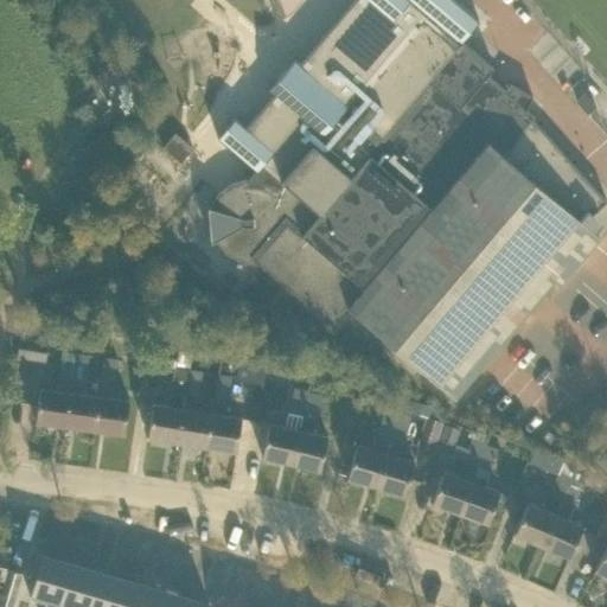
[(210,208),(208,206),(210,242),(212,241),(222,253),(236,261),(253,263),(259,262),(264,268),(333,325),(349,307),(391,343),(454,397),(466,383),(496,347),(521,319),(526,312),(542,294),(549,286),(554,279),(558,283),(576,262),(599,236),(592,230),(595,225),(587,217),(606,202),(530,117),(532,116),(534,117),(534,116),(525,109),(531,96),(530,96),(510,83),(504,90),(486,75),(492,69),(493,68),(461,42),(479,21),(453,0),(352,0),(300,63),(294,58),(276,78),(282,83),(246,127),(234,117),(217,138),(255,170),(246,180),(230,185),(218,195),(217,195),(210,208)]
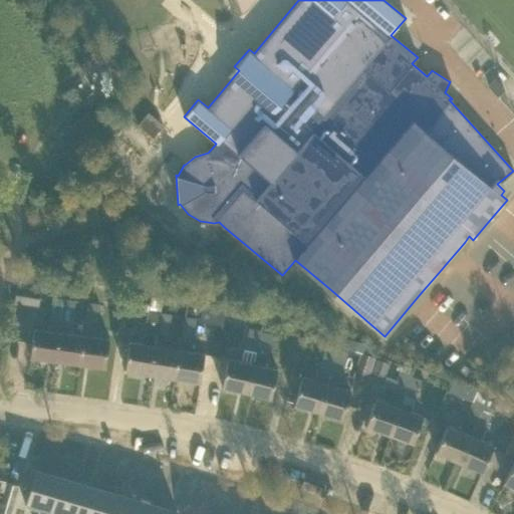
[(494,78),(487,85),(496,94),(503,88),(494,78)]
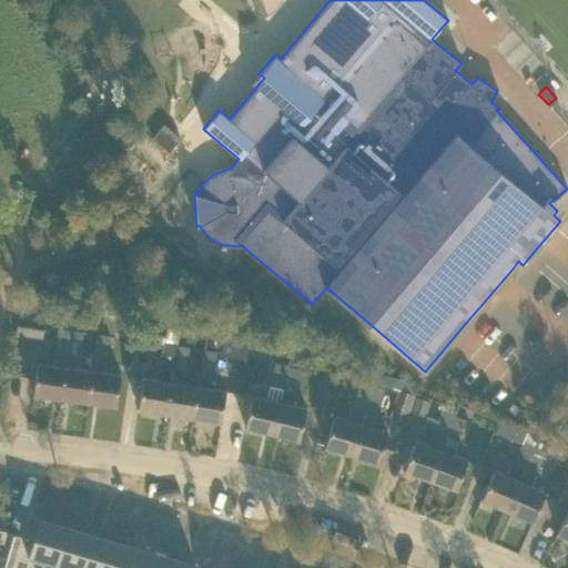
[(230,273),(240,281),(249,270),(240,262),(230,273)]
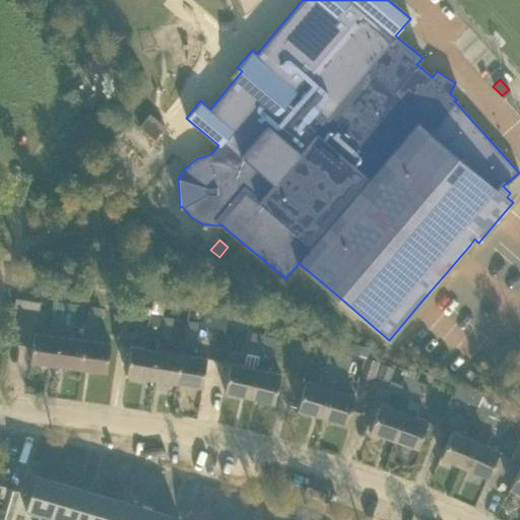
[(15,303),(39,307),(42,288),(18,284),(15,303)]
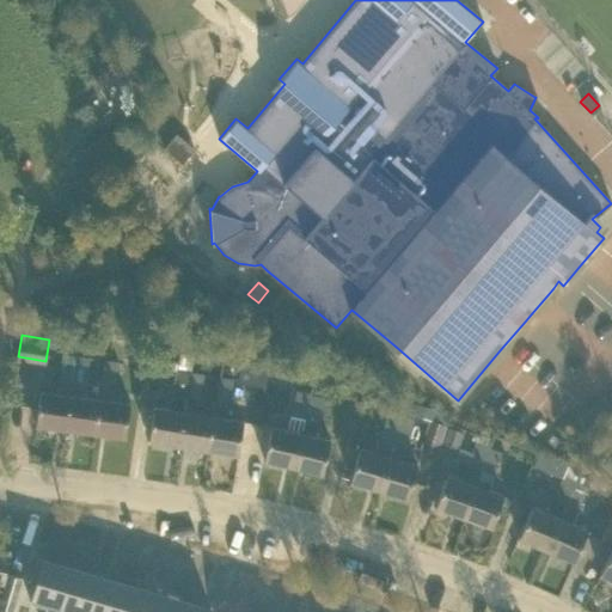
[(63,428),(71,381),(74,355),(60,354),(56,379),(55,393),(40,391),(35,424),(63,428)]
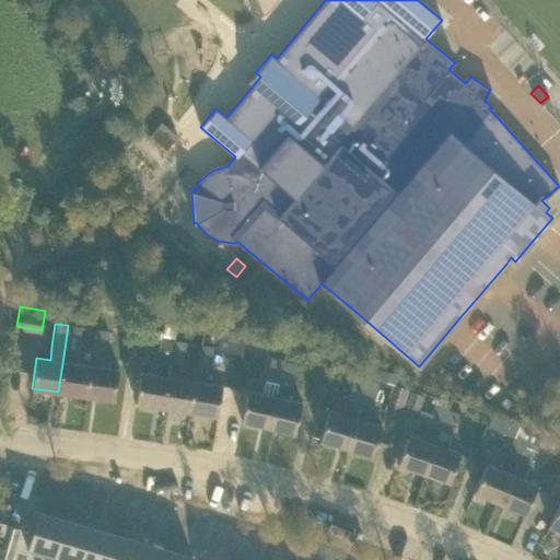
[(58,392),(85,396),(90,365),(76,363),(81,327),(68,325),(65,349),(58,392)]
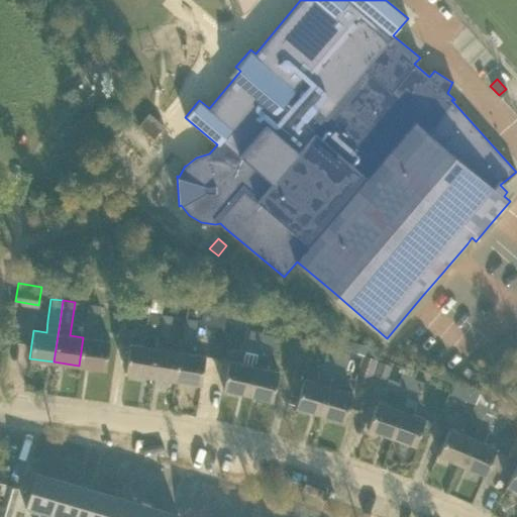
[(88,304),(83,337),(79,366),(105,369),(109,341),(96,339),(100,306),(88,304)]
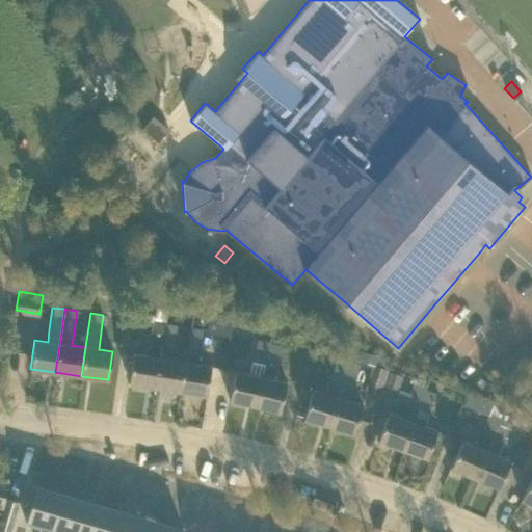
[(220,319),(209,317),(206,331),(217,333),(220,319)]
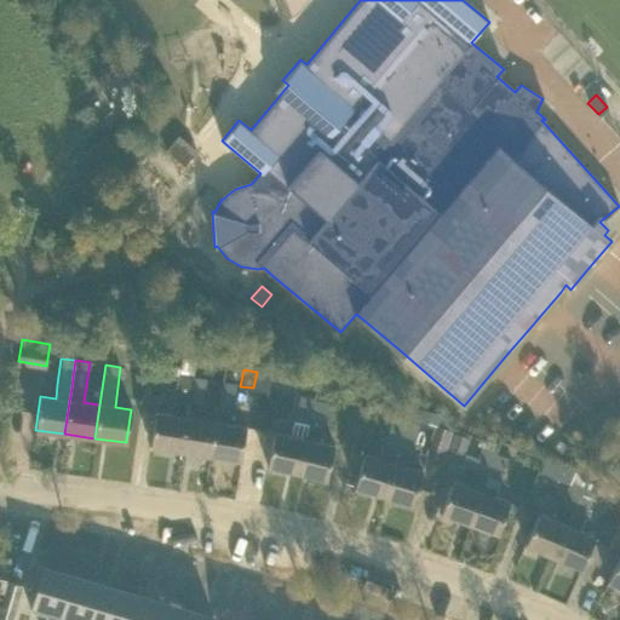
[(150,446),(178,451),(190,378),(178,377),(172,415),(155,413),(150,446)]
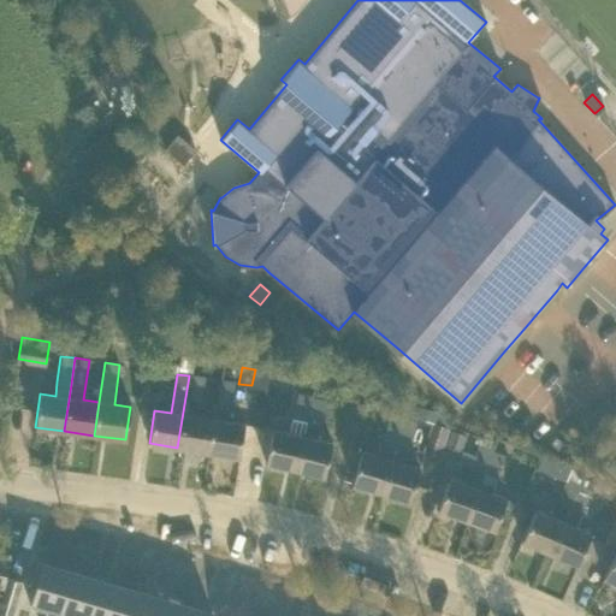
[(177,448),(208,452),(213,420),(199,418),(205,379),(189,375),(177,448)]
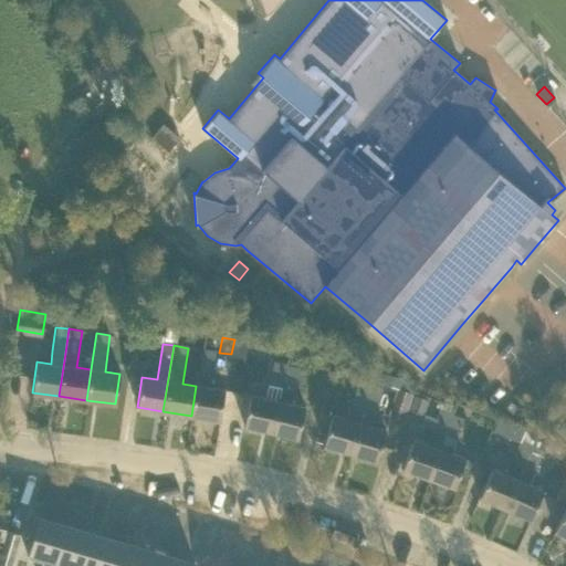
[(191,416),(219,420),(224,390),(210,388),(216,350),(201,348),(196,386),(191,416)]
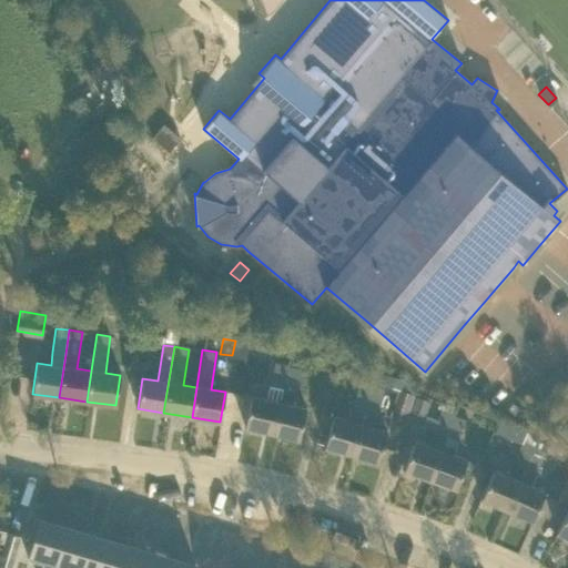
[(303,357),(292,355),(288,368),(283,392),(294,394),(303,357)]
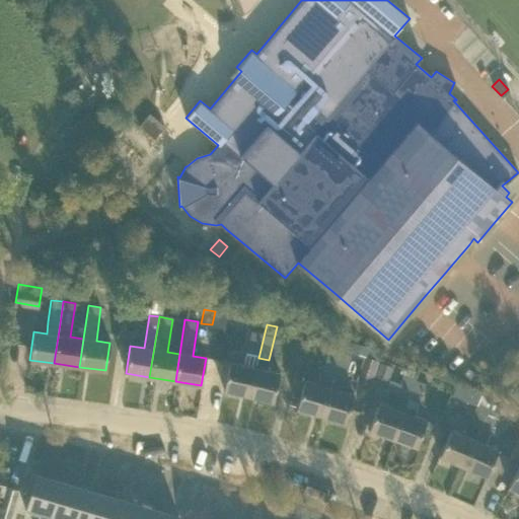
[(243,366),(229,363),(223,389),(248,395),(254,368),(255,369),(258,358),(264,337),(250,334),(243,366)]
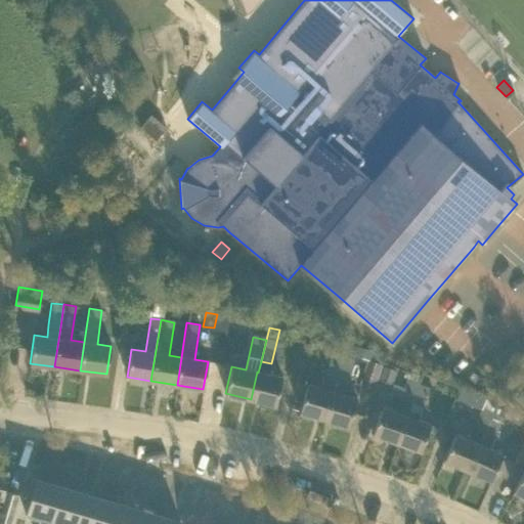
[(363,351),(361,358),(381,364),(383,357),(363,351)]
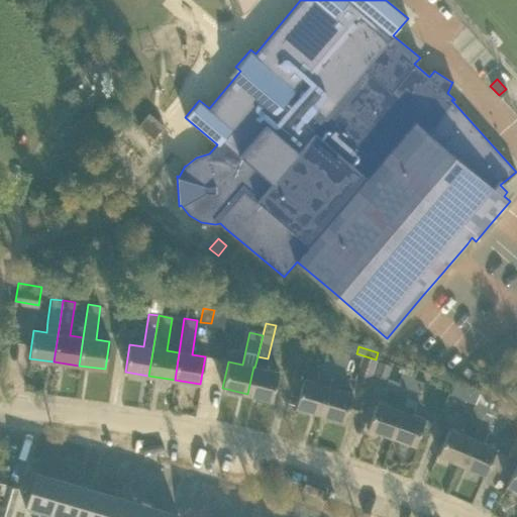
[(320,371),(331,374),(337,354),(326,350),(320,371)]
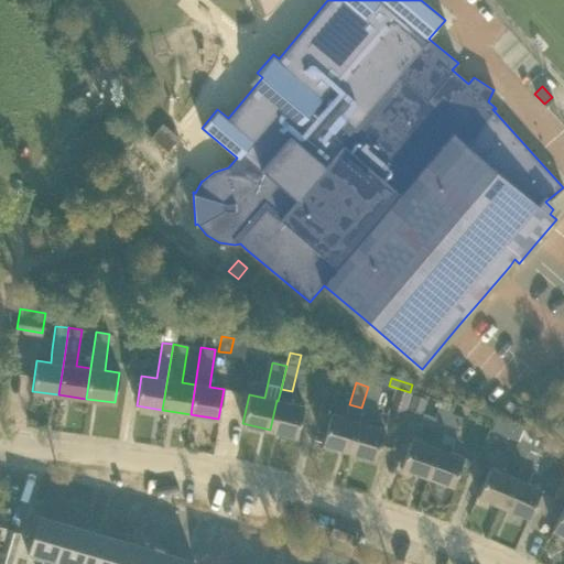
[(368,387),(361,408),(375,412),(380,390),(368,387)]
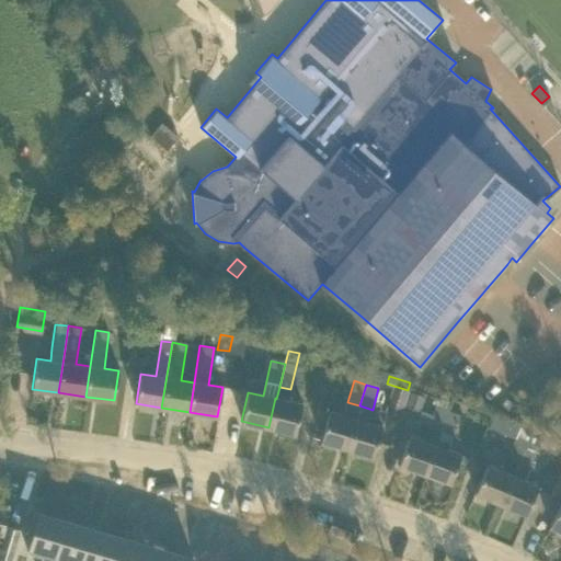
[(386,413),(400,418),(408,391),(393,387),(386,413)]
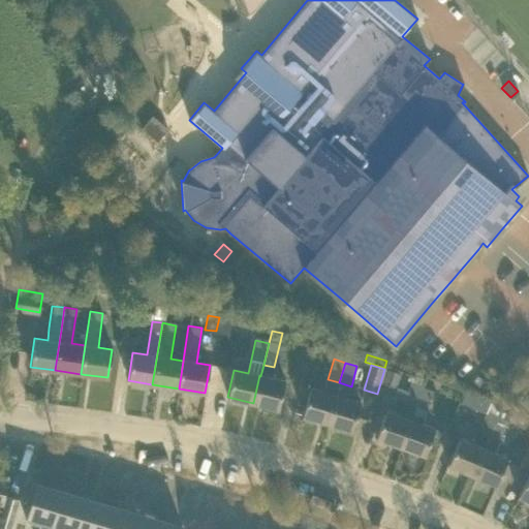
[(395,387),(399,374),(385,370),(381,382),(395,387)]
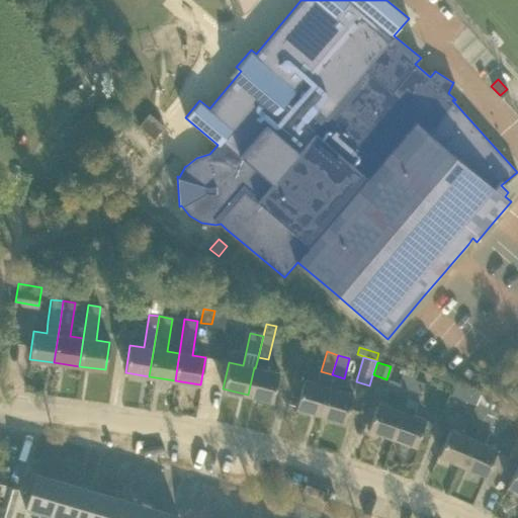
[(255,368),(254,367),(248,395),(272,401),(278,373),(255,368)]
